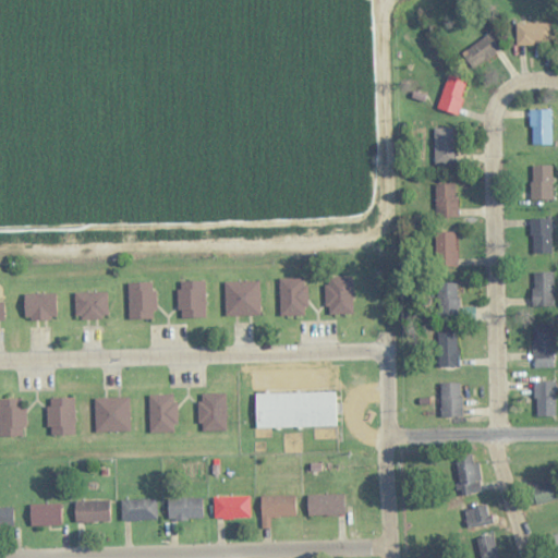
[(516,24),(516,44),(552,44),(552,24),(516,24)]
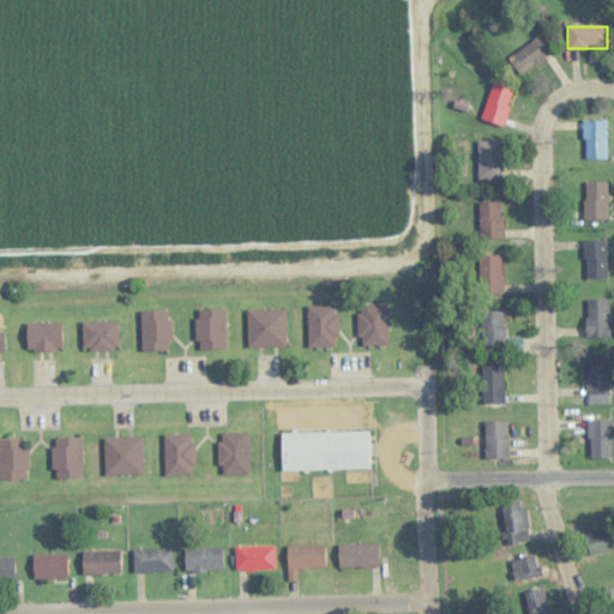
[(521,77),(552,53),(539,36),(507,59),(521,77)]
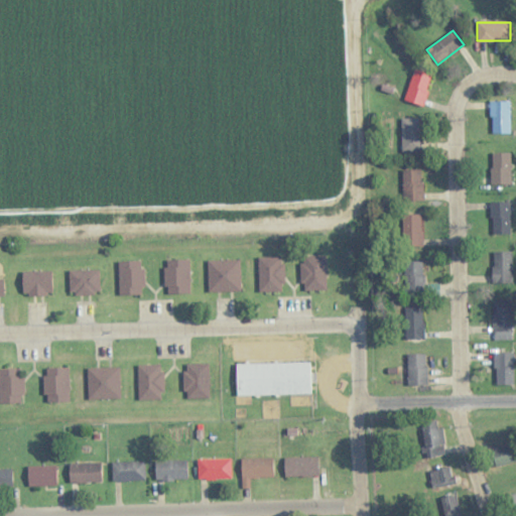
[(404,101),(422,107),(432,76),(414,70),(404,101)]
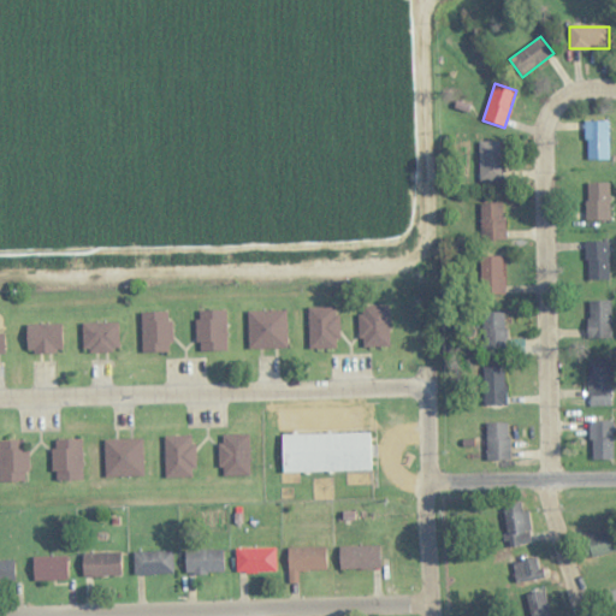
[(608,159),(608,120),(586,120),(586,159),(608,159)]
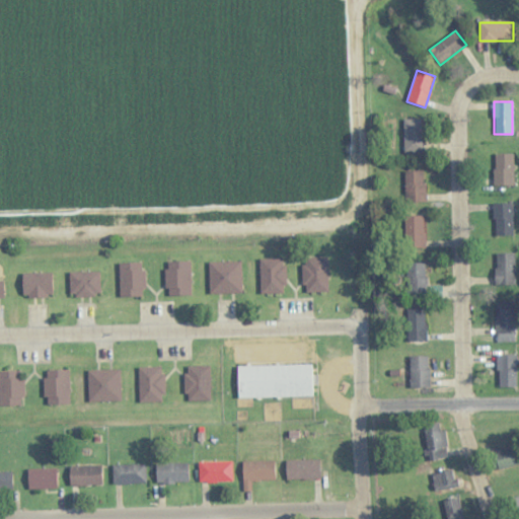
[(404,120),(404,152),(423,152),(423,120),(404,120)]
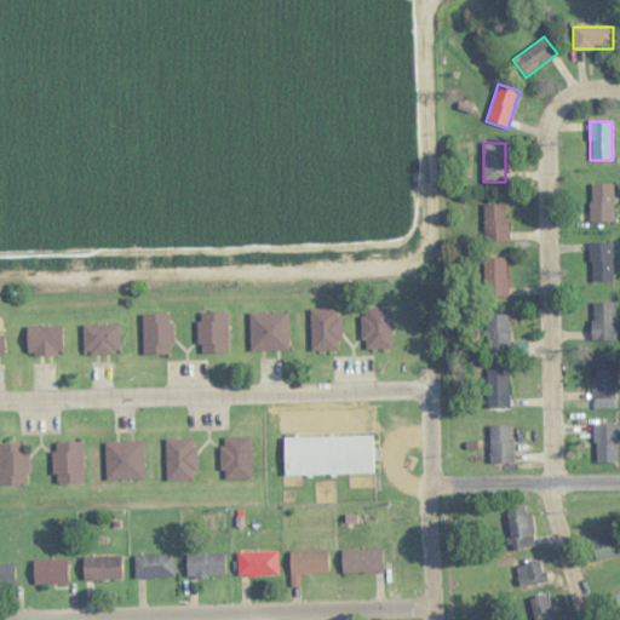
[(614,183),(590,183),(590,220),(614,222),(614,183)]
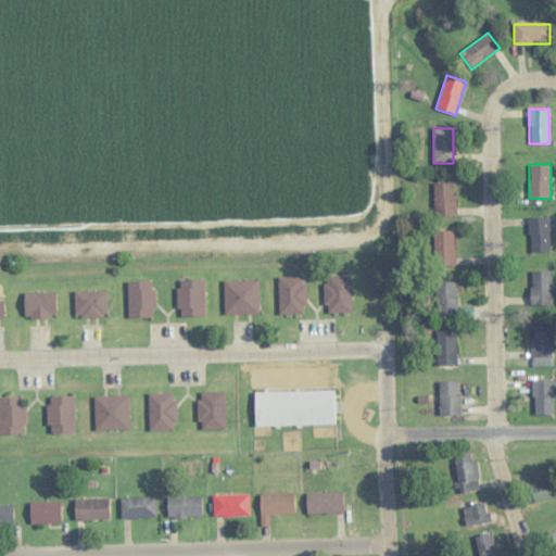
[(455,182),(433,182),(433,217),(455,217),(455,182)]
